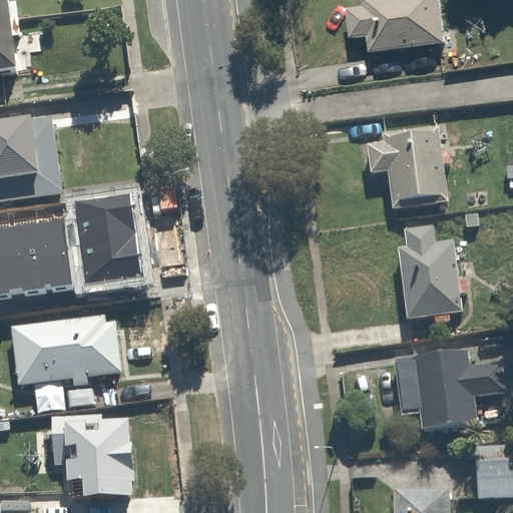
[(0,0),(0,73),(15,73),(12,28),(19,27),(17,0),(0,0)]
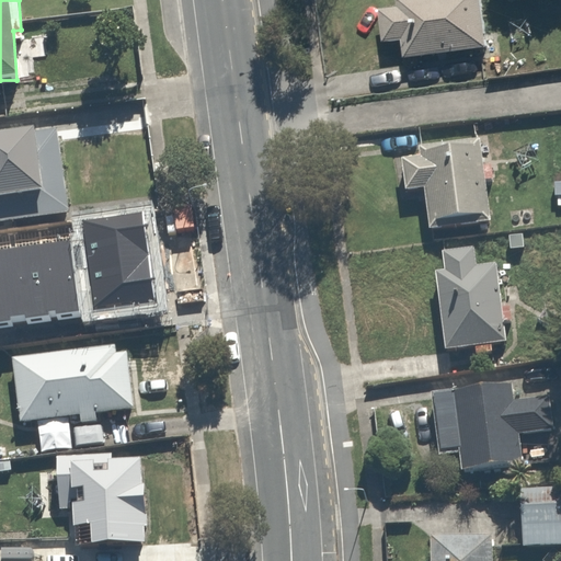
[(482,0),(392,0),(393,4),(376,7),(380,44),(398,43),(400,63),(489,53),(482,0)]
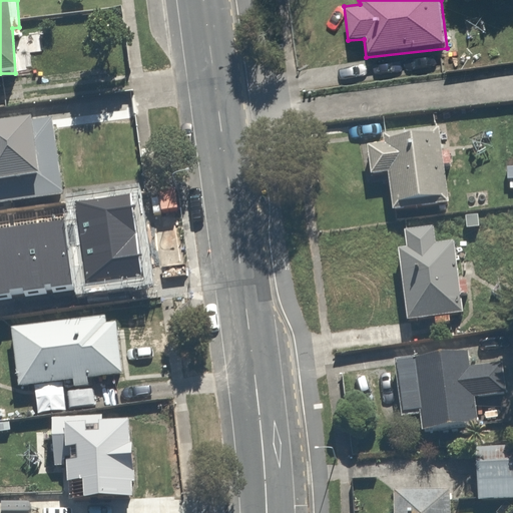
[(0,200),(58,196),(53,124),(0,127),(0,200)]
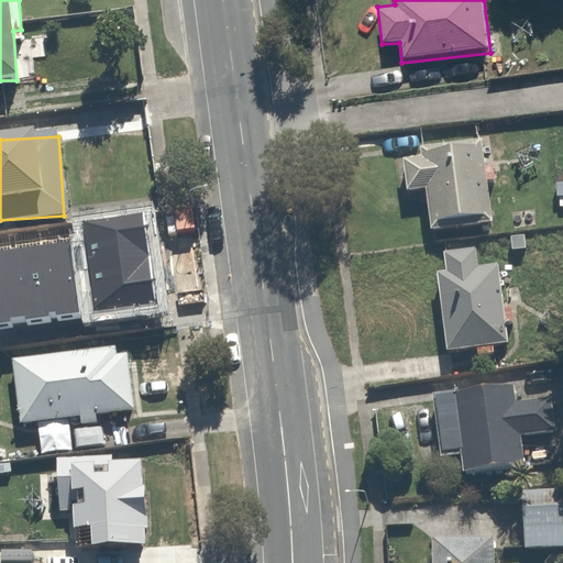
[(398,153),(400,189),(420,190),(423,224),(485,220),(481,147),(398,153)]
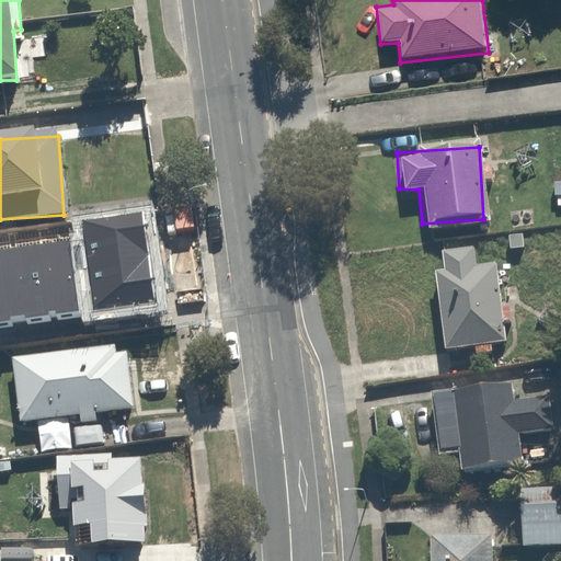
[(15,300),(22,300),(23,316),(91,309),(82,227),(15,233),(20,285),(14,286),(15,300)]
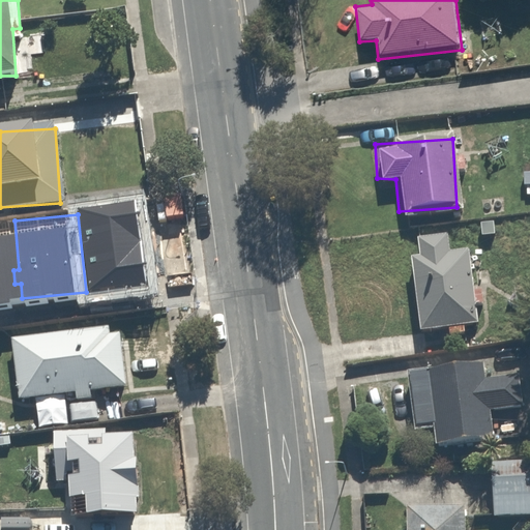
[(414,259),(406,260),(413,330),(443,327),(444,337),(465,335),(464,325),(474,324),(467,253),(446,256),(444,238),(412,241),(414,259)]
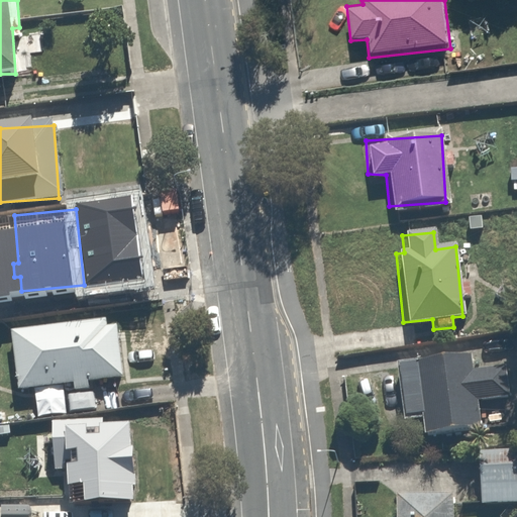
[(116,315),(9,329),(17,390),(73,383),(74,391),(93,389),(92,381),(124,377),(116,315)]
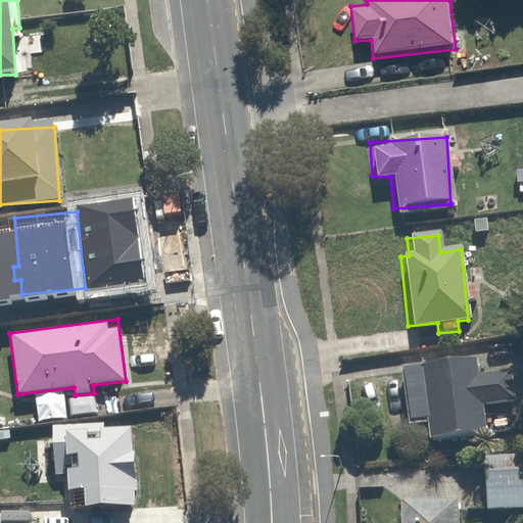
[(403,368),(407,426),(424,426),(425,440),(478,438),(477,409),(512,407),(511,373),(475,375),(475,364),(403,368)]
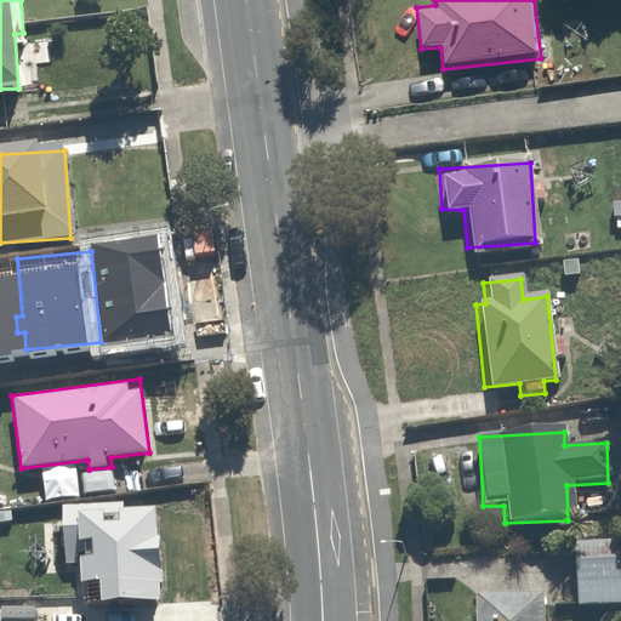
[(100,582),(101,604),(163,604),(160,501),(62,503),(62,525),(78,524),(79,582),(100,582)]
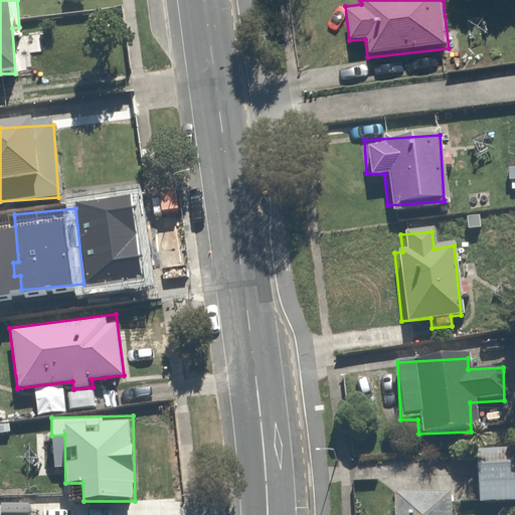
[(514,450),(475,450),(475,500),(514,500),(514,450)]
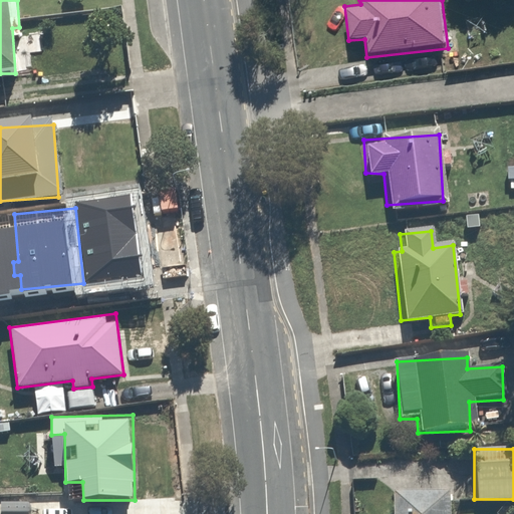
[(30,513),(32,488),(0,486),(0,513),(30,513)]
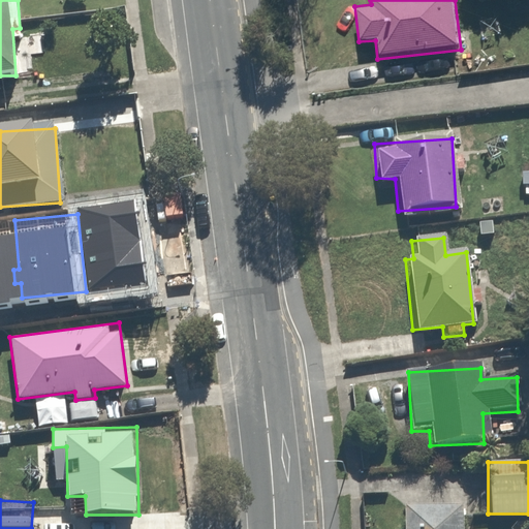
[(404,528),(462,528),(463,508),(405,507),(404,528)]
